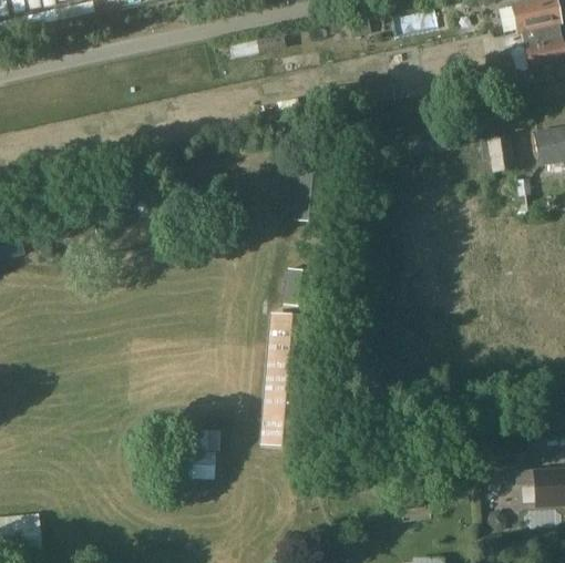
[(520,0),(510,2),(511,6),(499,8),(503,31),(516,29),(516,32),(521,31),(558,22),(561,22),(555,0),(520,0)]
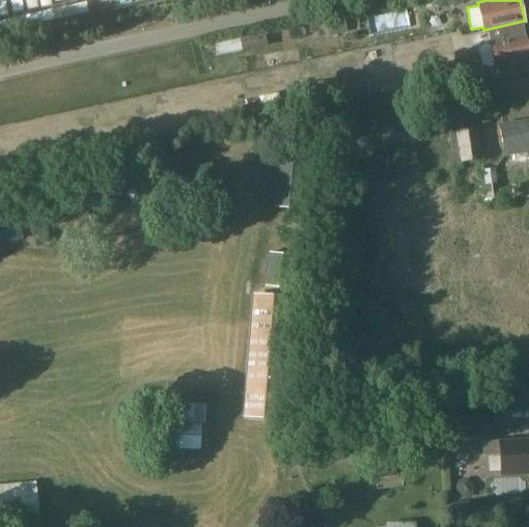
[(345,16),(327,20),(329,34),(349,30),(345,16)]
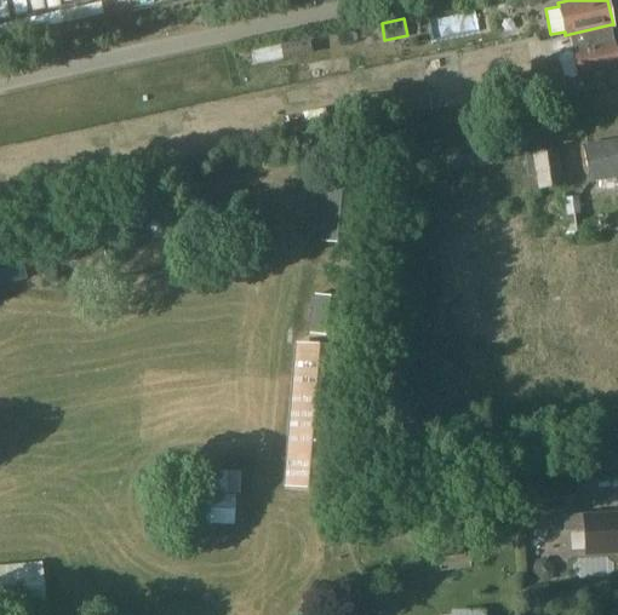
[(611,24),(570,34),(573,51),(579,76),(617,68),(617,56),(614,42),(611,24)]
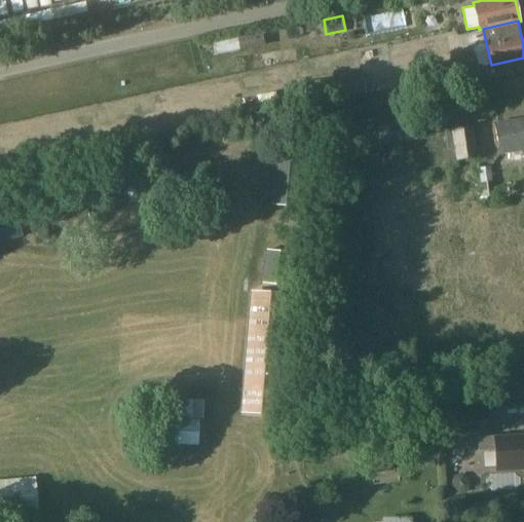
[(238,34),(214,38),(216,51),(240,46),(238,34)]
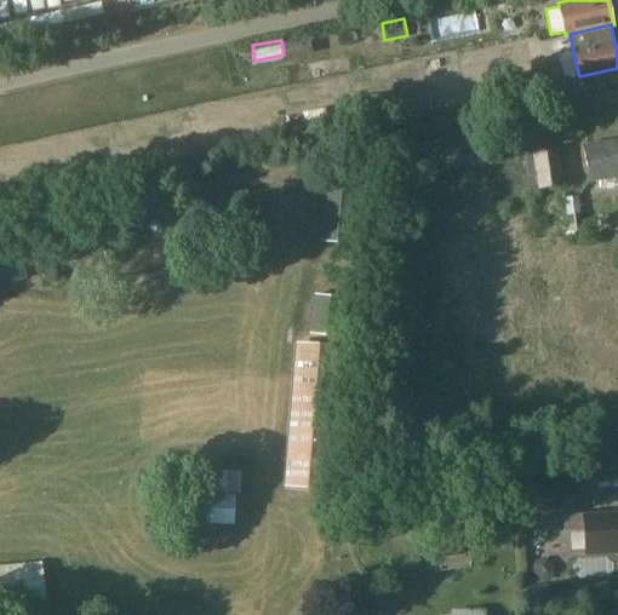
[(581,96),(617,87),(617,73),(578,82),(581,96)]
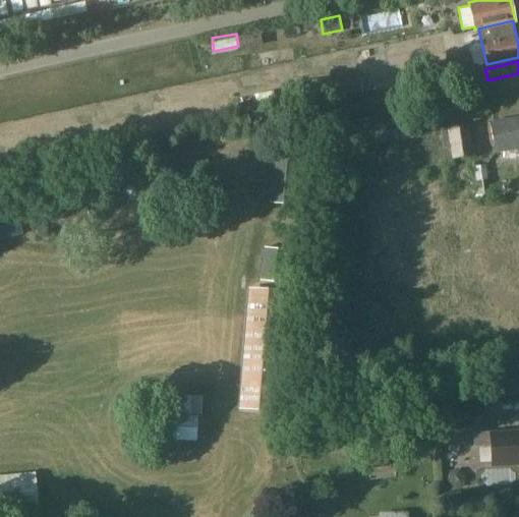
[(518,115),(491,120),(495,152),(518,147),(518,115)]
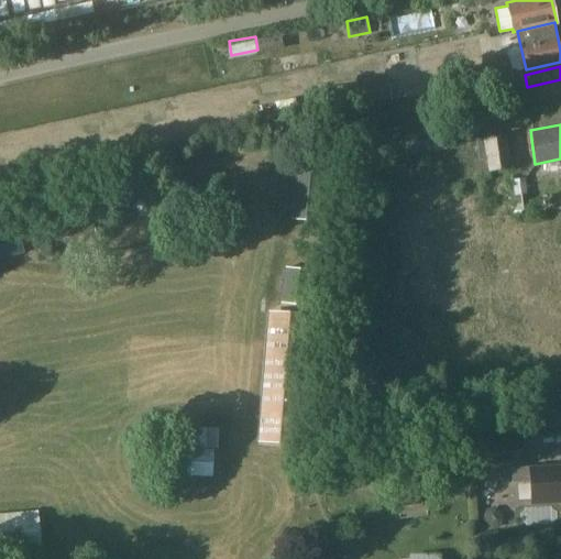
[(507,133),(484,136),(476,138),(480,159),(487,157),(488,171),(512,167),(507,133)]
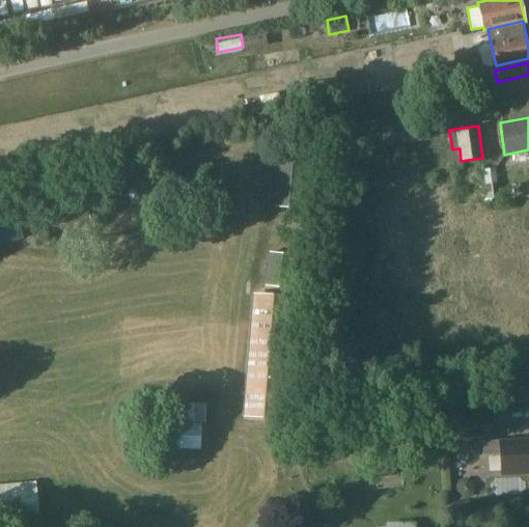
[(280,149),(275,204),(302,206),(307,151),(280,149)]
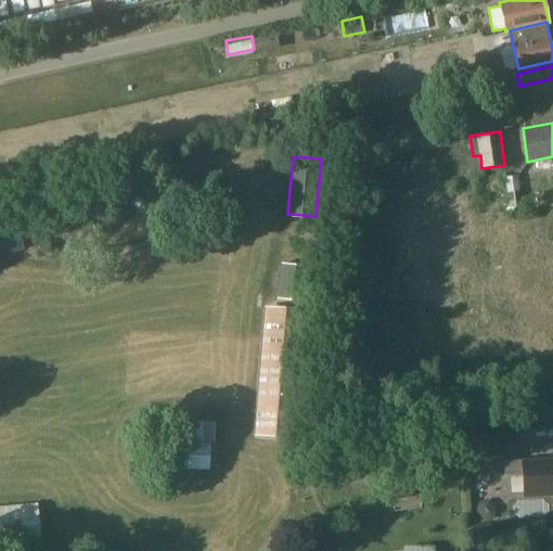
[(508,191),(509,205),(523,204),(522,190),(521,190),(508,191)]
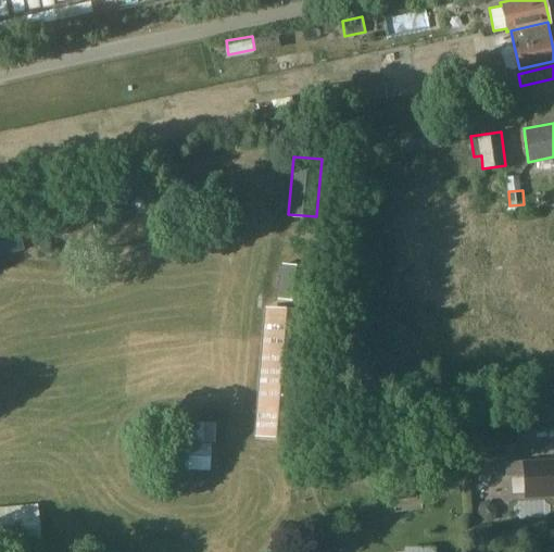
[(17,220),(0,223),(0,254),(24,249),(17,220)]
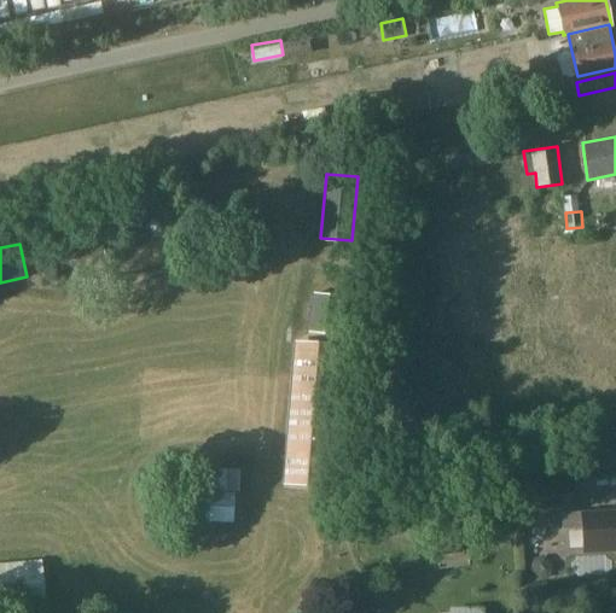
[(313,291),(308,330),(341,334),(346,295),(313,291)]
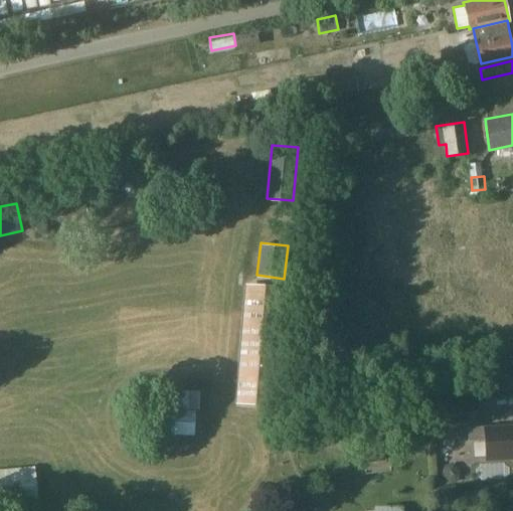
[(274,404),(276,385),(284,286),(245,283),(235,401),(274,404)]
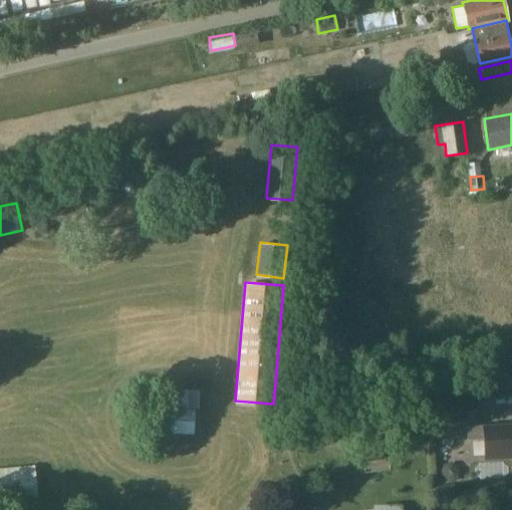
[(477,421),(476,399),(448,400),(448,401),(449,420),(449,422),(477,421)]
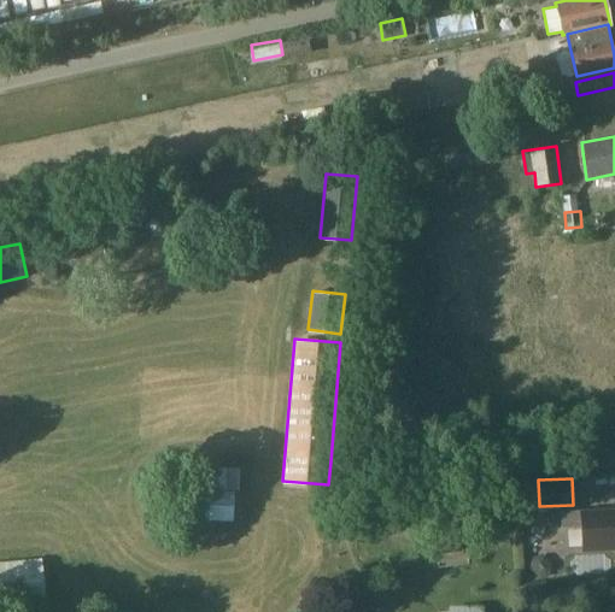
[(229,490),(193,489),(192,516),(228,516),(229,490)]
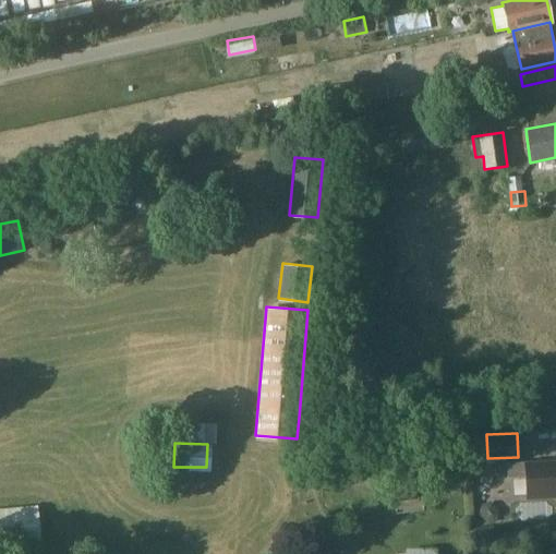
[(526,461),(524,461),(507,461),(508,477),(526,477),(527,494),(555,493),(555,464),(526,465),(526,461)]
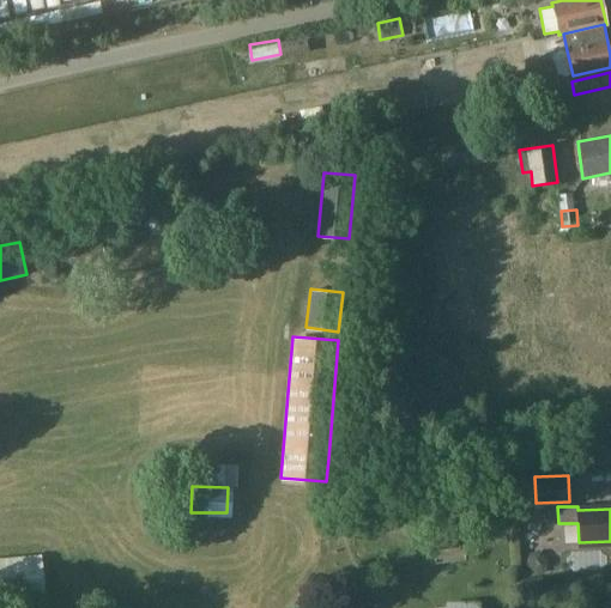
[(610,543),(579,546),(579,558),(610,557),(610,543)]
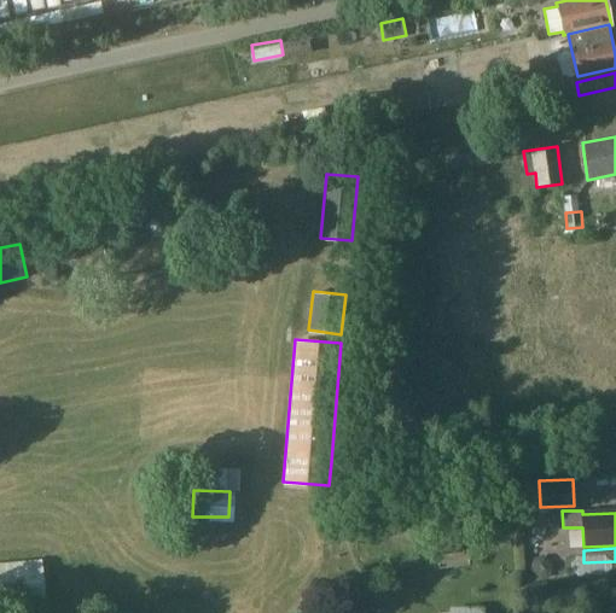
[(468,550),(439,554),(440,567),(470,564),(468,550)]
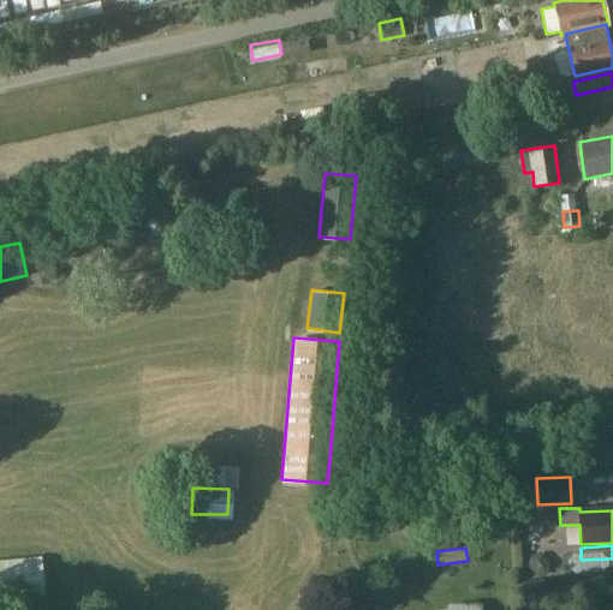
[(530,557),(529,564),(537,572),(547,572),(551,567),(552,560),(543,552),(535,552),(530,557)]
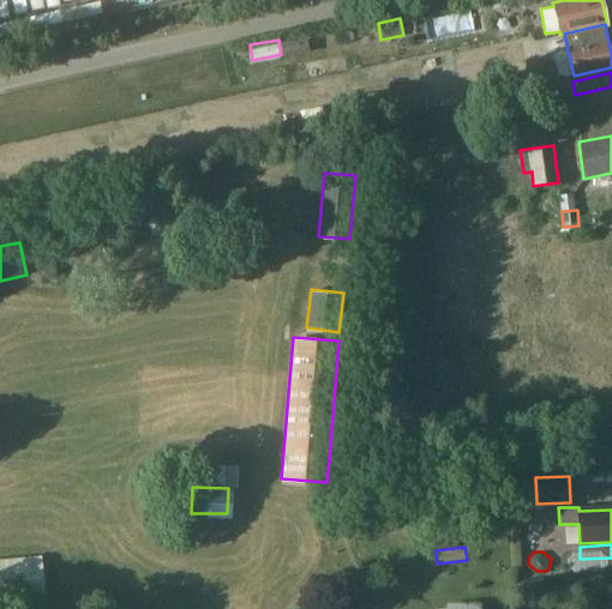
[(40,556),(0,559),(0,602),(45,598),(40,556)]
